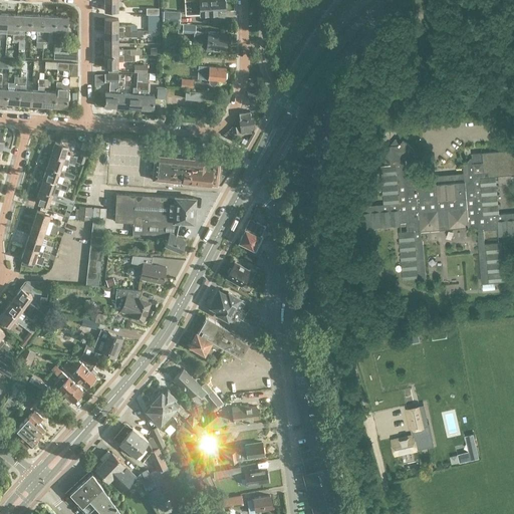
[(103,0),(104,10),(118,10),(117,0),(103,0)]
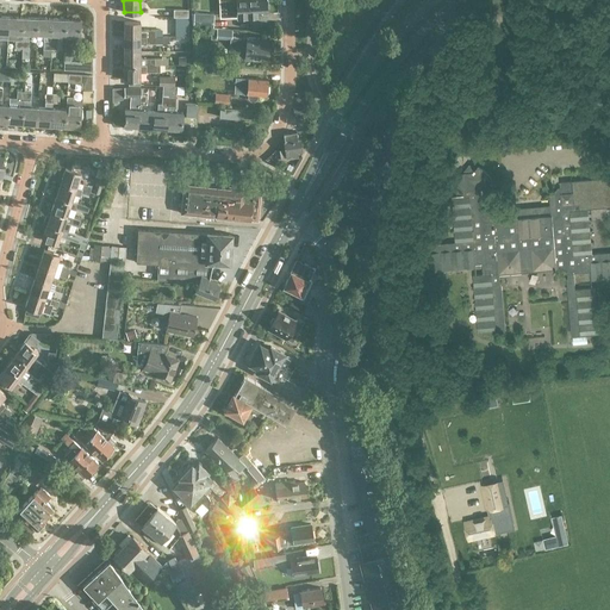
[(226,0),(229,18),(248,17),(247,17),(257,16),(257,13),(267,13),(266,6),(268,5),(268,1),(266,0),(226,0)]
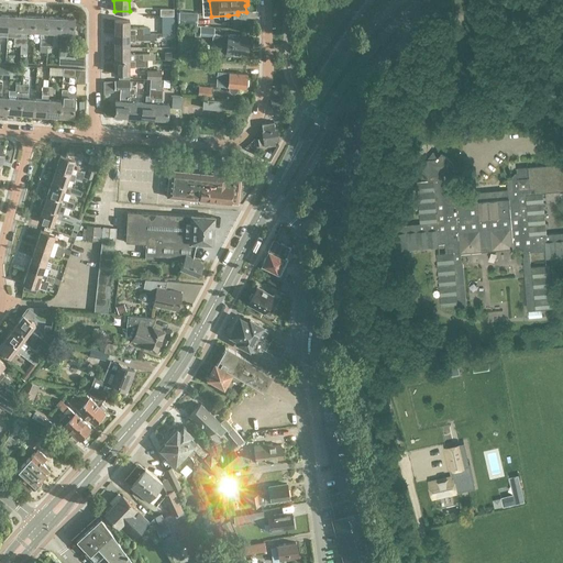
[(198,13),(179,12),(177,12),(177,23),(178,23),(178,24),(197,25),(198,13)]
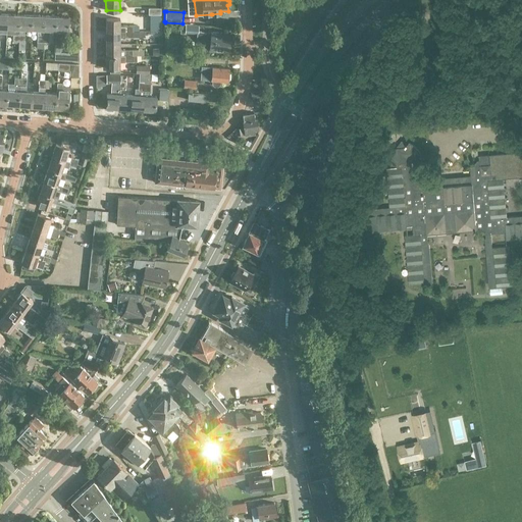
[(6,34),(13,34),(18,34),(18,29),(19,15),(7,14),(6,29),(6,34)]
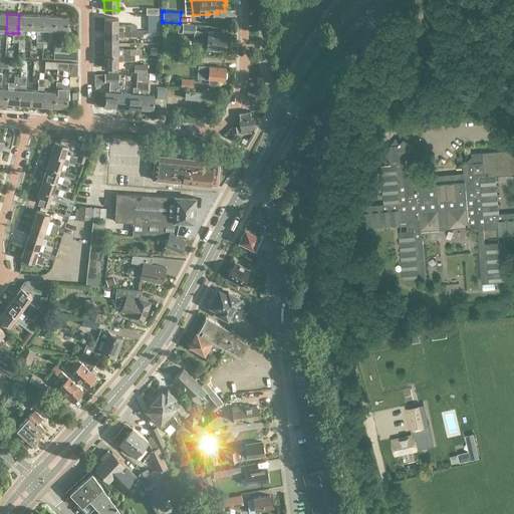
[(31,15),(19,15),(18,28),(18,33),(24,33),(24,28),(30,29),(31,15)]
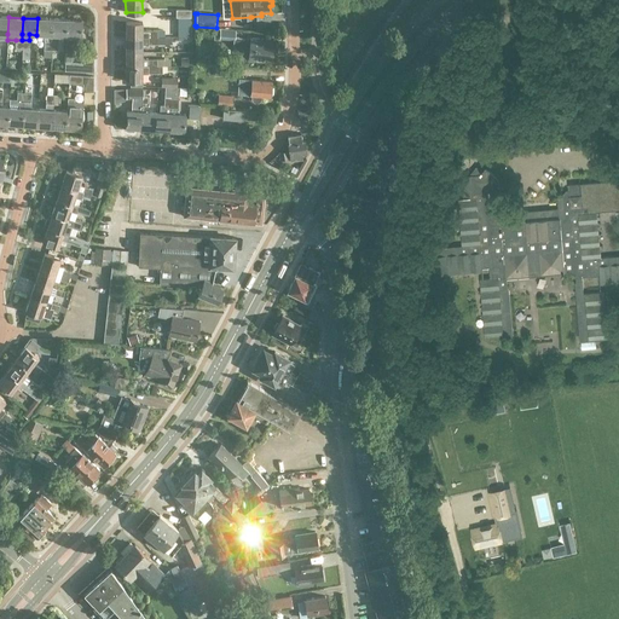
[(44,50),(51,50),(52,19),(38,18),(36,35),(45,35),(44,50)]
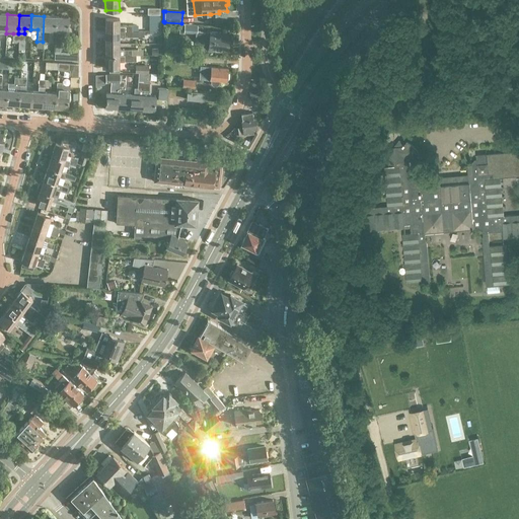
[(49,43),(49,29),(55,29),(56,16),(44,16),(43,42),(49,43)]
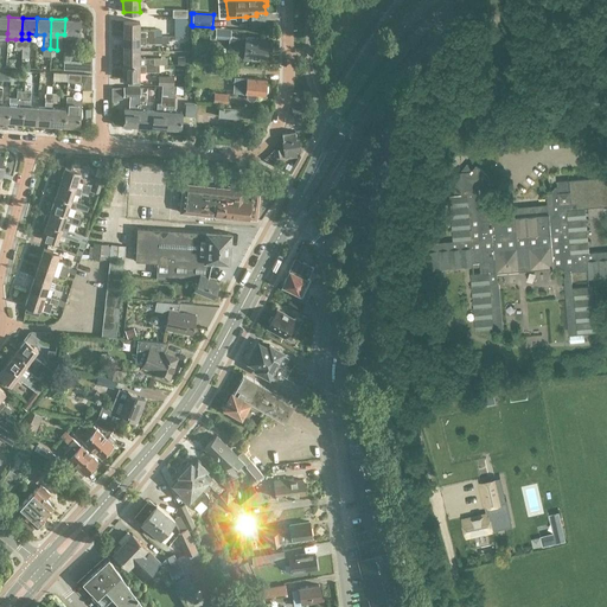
[(80,20),(65,19),(64,34),(64,42),(78,42),(80,20)]
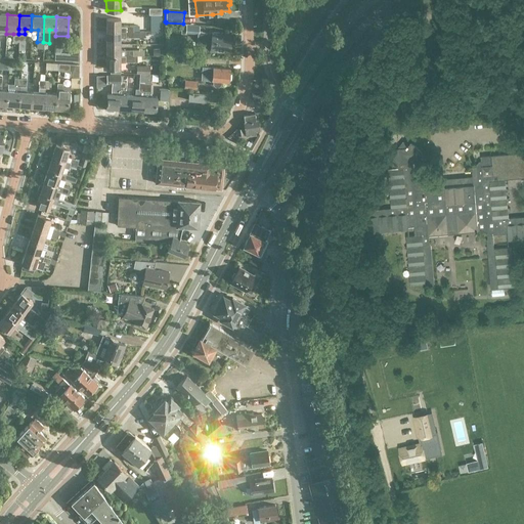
[(133,26),(121,26),(121,18),(106,18),(106,32),(133,32),(133,26)]
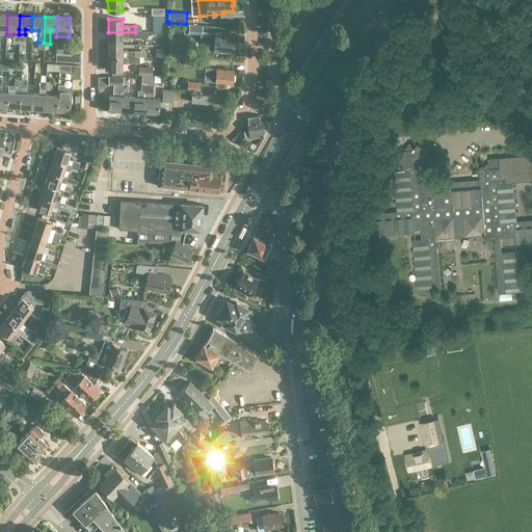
[(202,31),(203,26),(190,25),(189,33),(201,34),(202,34),(202,31)]
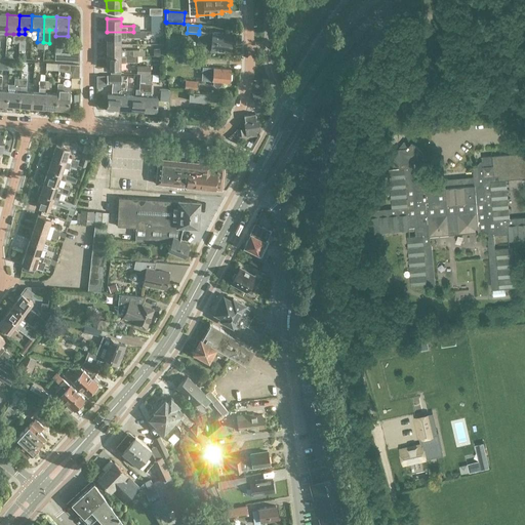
[(212,32),(212,33),(199,31),(199,34),(198,34),(198,38),(202,44),(205,44),(205,49),(211,49),(211,50),(231,52),(231,50),(232,50),(233,46),(231,45),(232,34),(212,32)]
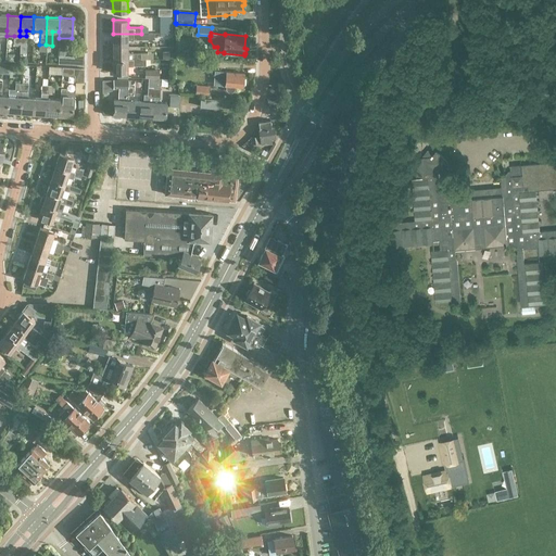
[(141,34),(113,34),(113,47),(128,47),(128,39),(141,39),(141,34)]
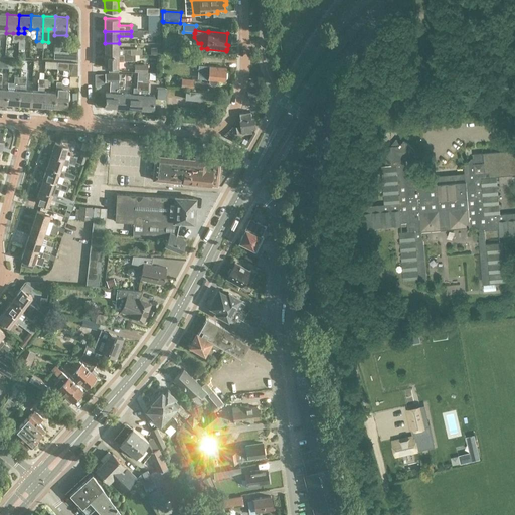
[(105,43),(105,55),(131,55),(131,49),(119,49),(119,43),(105,43)]
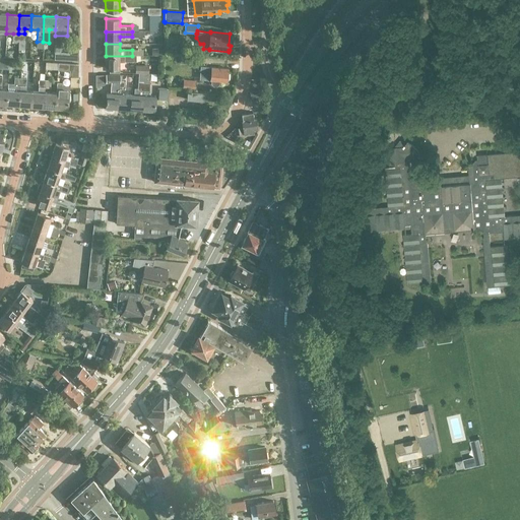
[(56,53),(55,61),(69,62),(70,54),(56,53)]
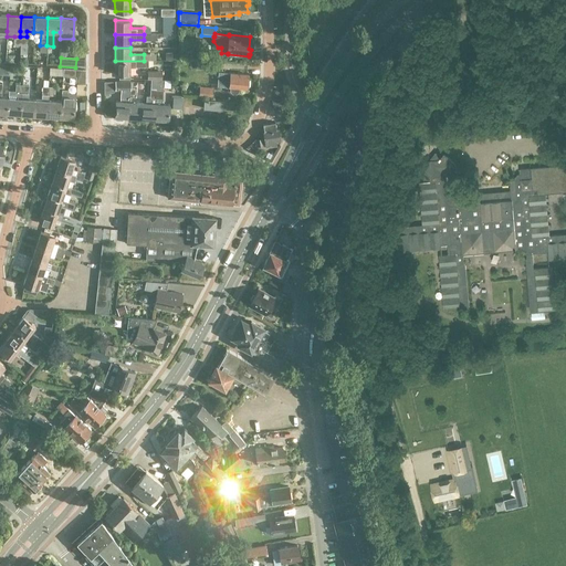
[(197,69),(209,70),(210,61),(197,60),(197,69)]
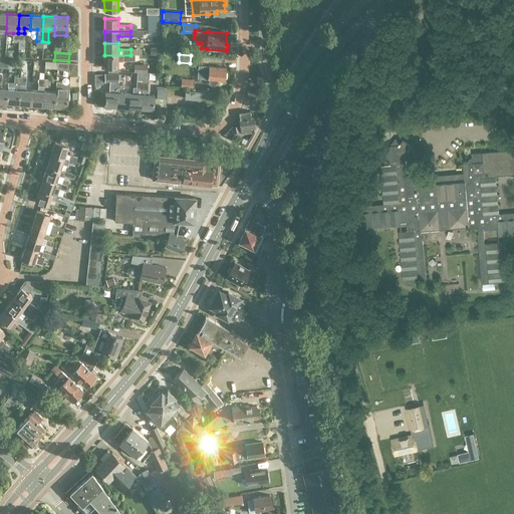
[(104,67),(118,67),(118,61),(123,61),(123,60),(135,60),(135,55),(131,55),(104,55),(104,67)]
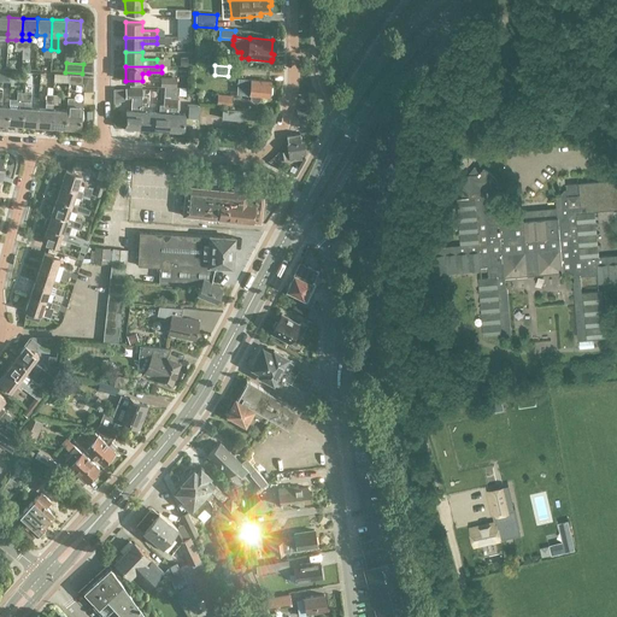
[(93,92),(93,76),(69,76),(69,83),(83,84),(83,90),(93,92)]
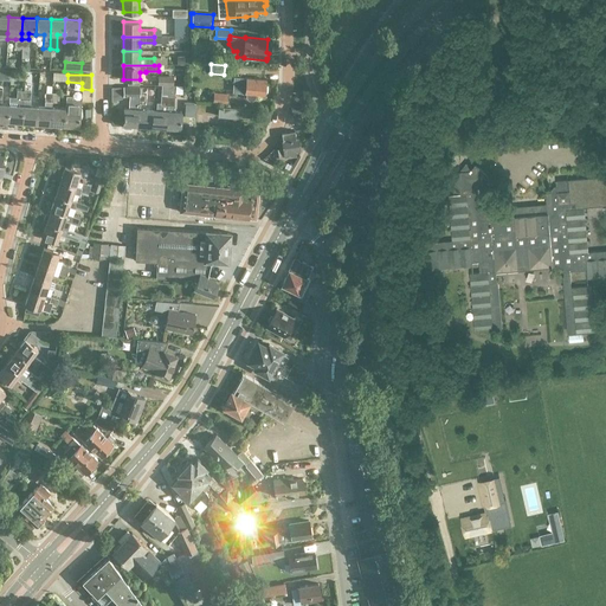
[(253,100),(256,97),(256,95),(265,95),(266,79),(247,78),(234,77),(233,92),(246,94),(246,96),(247,100),(251,101),(253,100)]
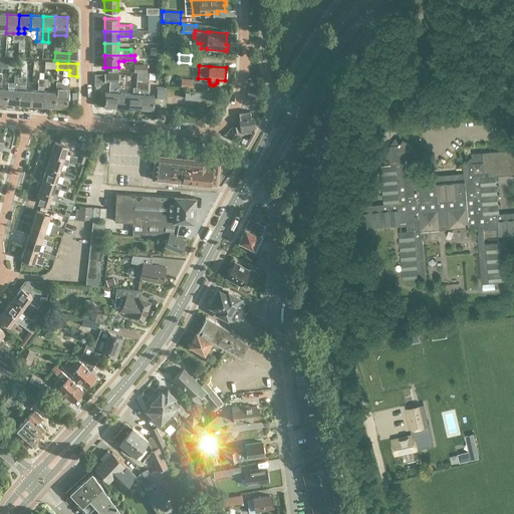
[(112,82),(112,87),(117,87),(118,80),(118,74),(104,74),(104,82),(112,82)]
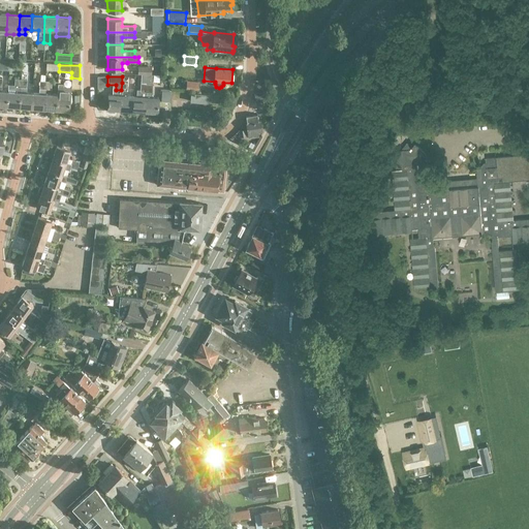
[(6,106),(19,107),(21,80),(14,80),(14,85),(8,85),(8,91),(7,91),(6,106)]
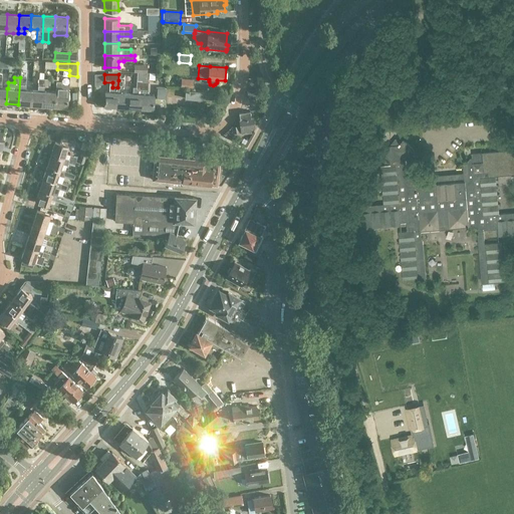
[(26,77),(20,77),(18,104),(30,105),(31,90),(25,90),(26,77)]
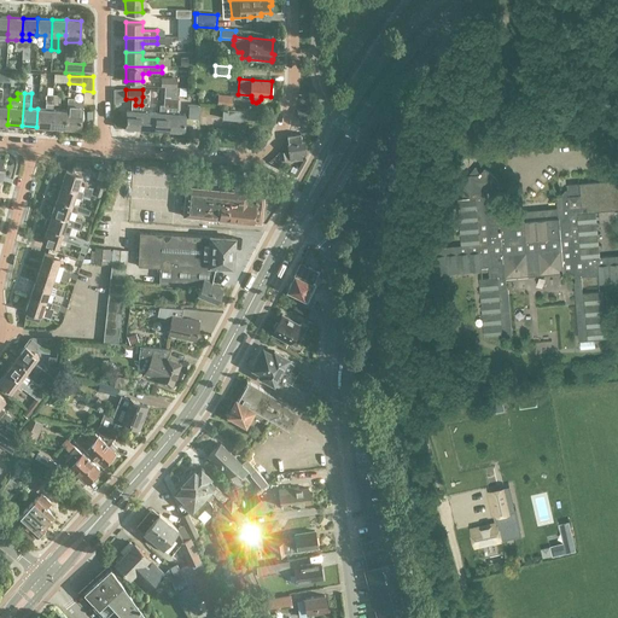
[(36,127),(51,128),(52,110),(52,104),(53,95),(46,94),(45,110),(38,109),(36,127)]
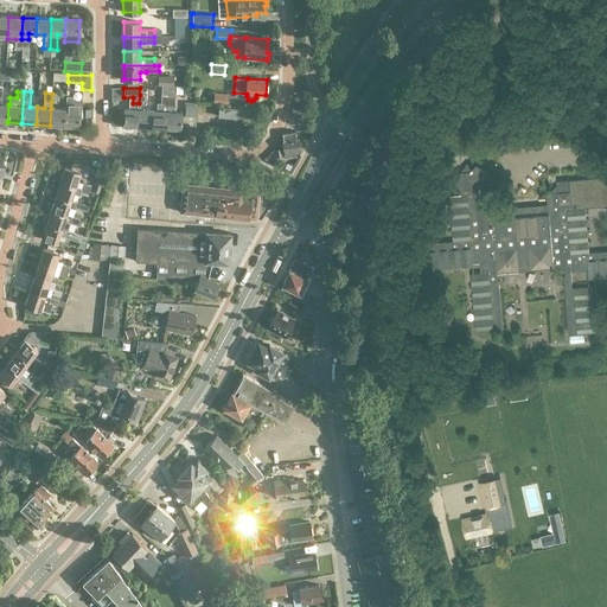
[(157,110),(153,110),(152,128),(166,129),(167,112),(167,106),(168,97),(168,93),(161,93),(161,103),(157,103),(157,110)]
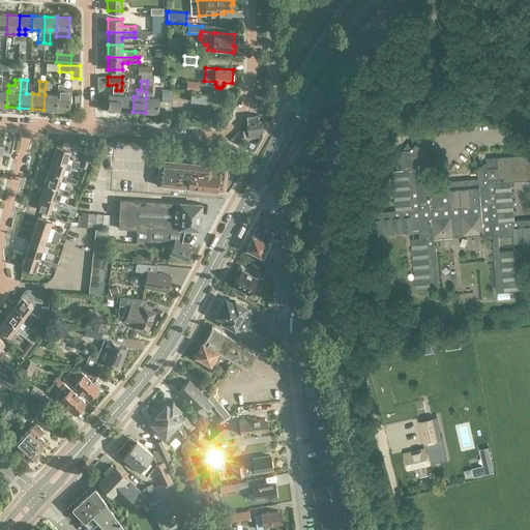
[(187,82),(186,90),(199,91),(200,83),(187,82)]
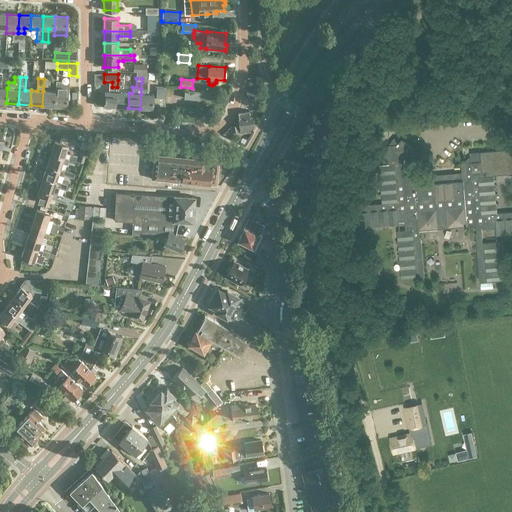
[(117,87),(116,107),(128,108),(129,93),(123,93),(124,80),(120,80),(118,80),(118,82),(117,87)]
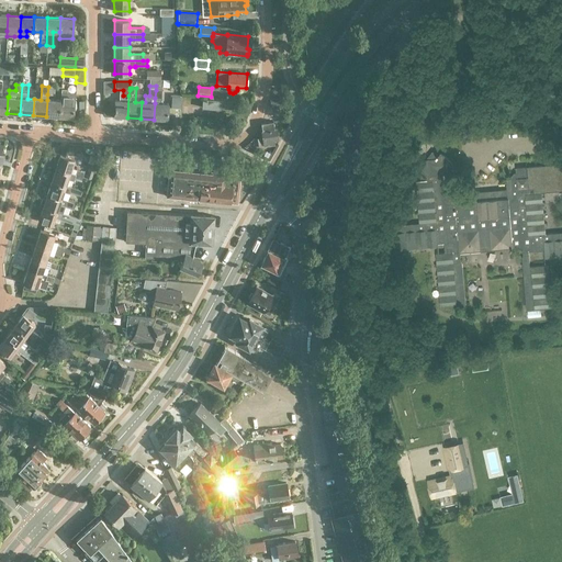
[(62,101),(60,101),(59,116),(72,117),(74,101),(75,101),(75,92),(67,92),(67,90),(62,89),(62,101)]
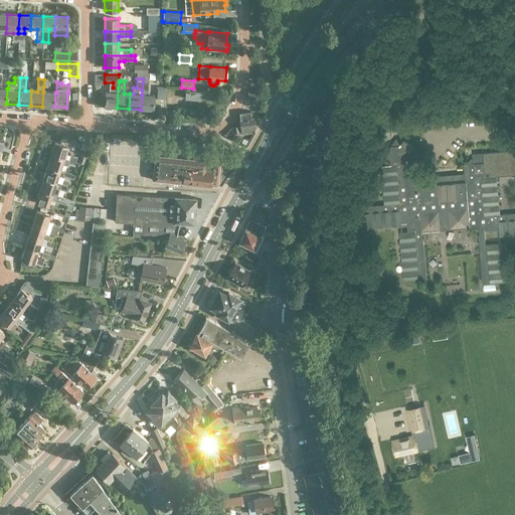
[(106,92),(105,107),(117,108),(118,88),(113,88),(112,93),(106,92)]
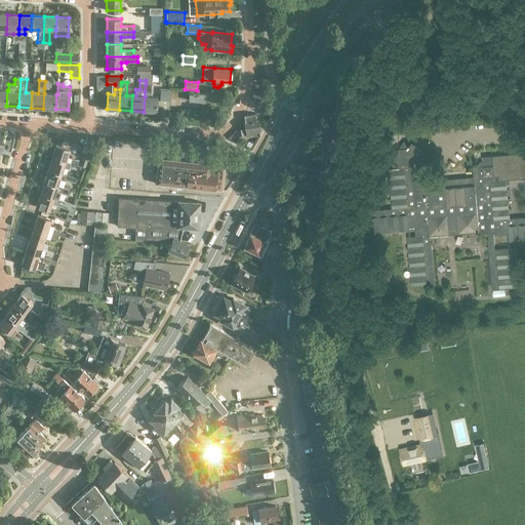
[(151,96),(151,92),(145,91),(145,96),(144,112),(156,112),(157,97),(151,96)]
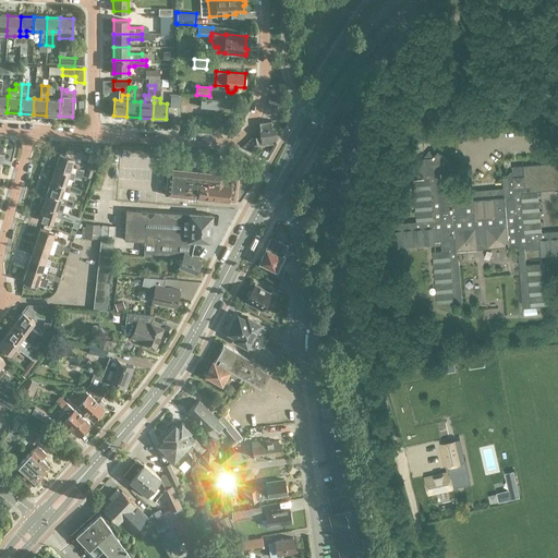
[(231,108),(231,111),(239,111),(240,101),(202,98),(201,107),(220,109),(220,107),(231,108)]
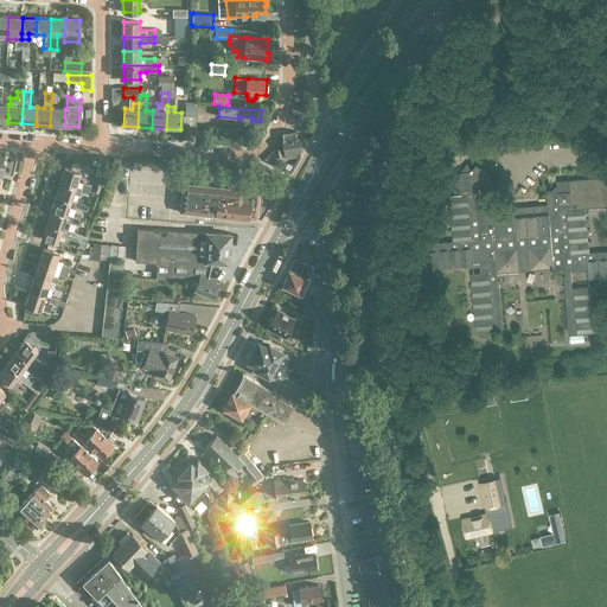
[(65,109),(51,108),(50,126),(64,126),(65,109)]
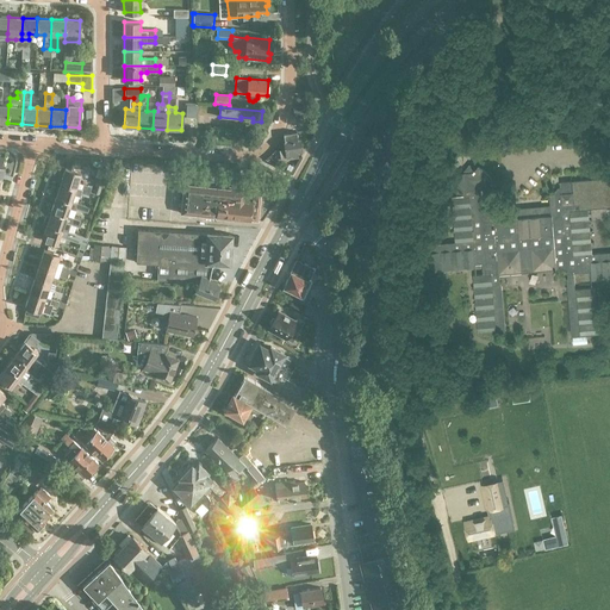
[(298,157),(297,151),(302,150),(299,139),(298,141),(297,132),(284,135),(285,142),(285,143),(286,153),(287,153),(288,159),(298,157)]
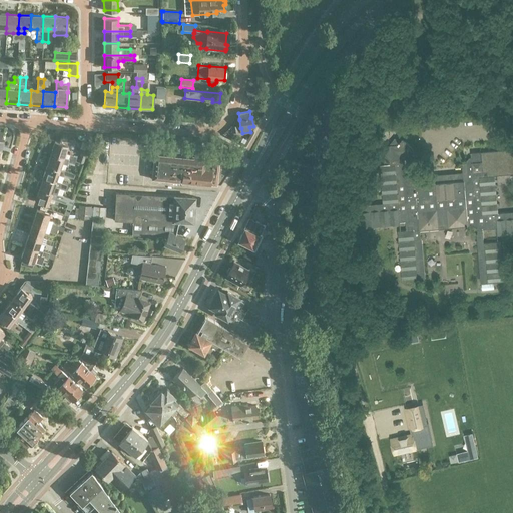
[(64,158),(68,146),(55,141),(51,153),(64,158)]
